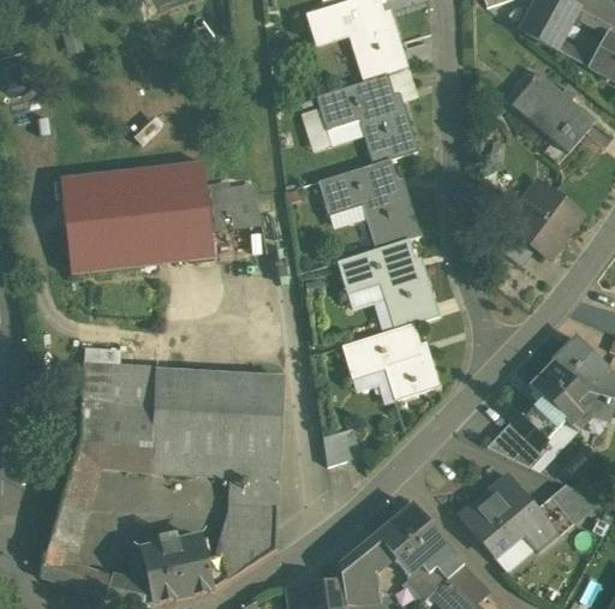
[(344,0),(305,12),(315,42),(347,31),(363,81),(387,72),(407,66),(390,16),(386,17),(380,0),(344,0)]
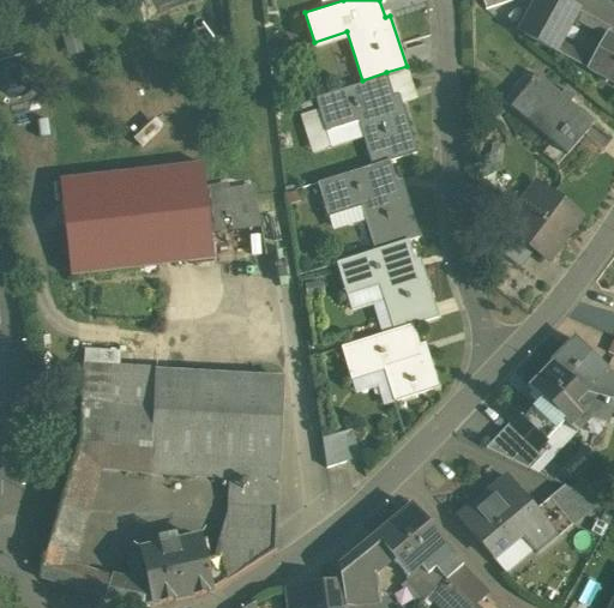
[(576,6),(564,0),(534,0),(519,29),(553,47),(571,14),(576,6)]
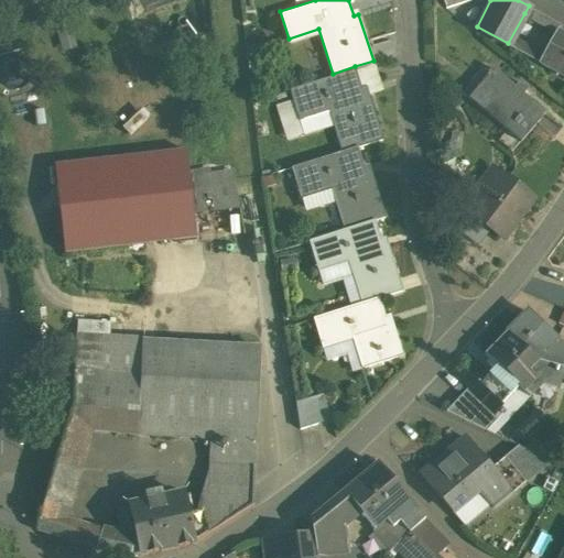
[(542,13),(529,6),(524,13),(538,21),(542,13)]
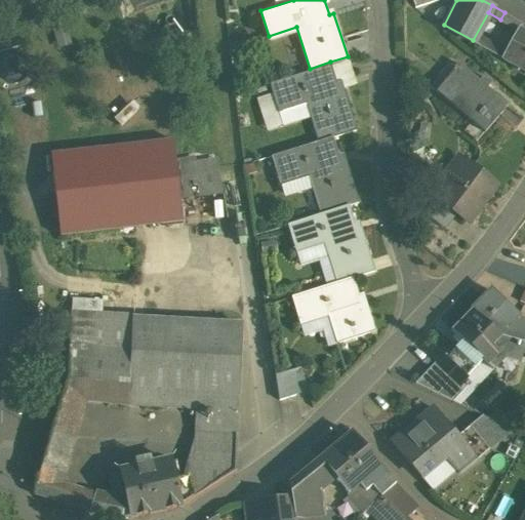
[(524,23),(520,21),(501,55),(524,68),(524,23)]
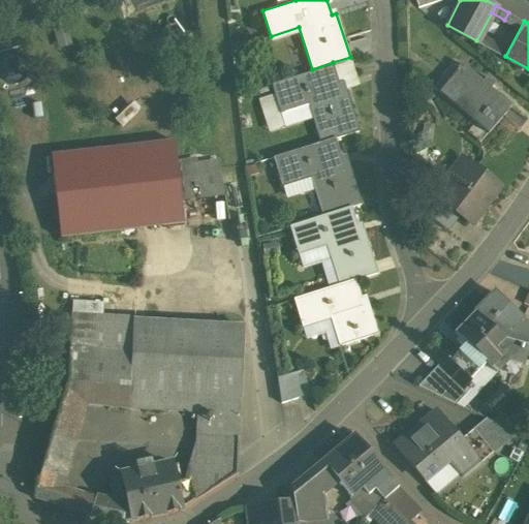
[(511,102),(462,61),(457,68),(442,85),(439,90),(488,130),(511,102)]
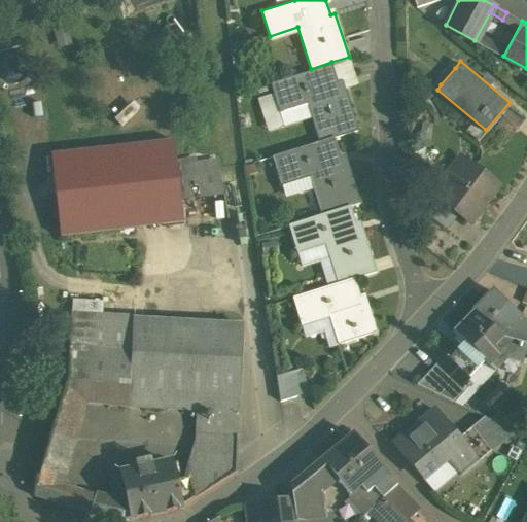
[(311,69),(270,81),(278,107),(306,98),(319,139),(334,135),(357,128),(344,84),(339,85),(331,62),(311,69)]
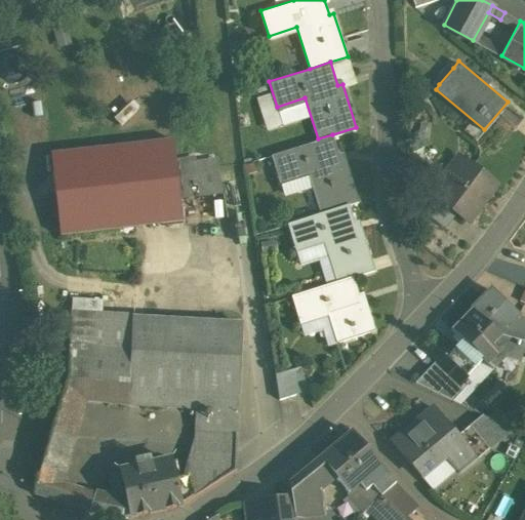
[(447,62),(433,79),(439,84),(453,68),(447,62)]
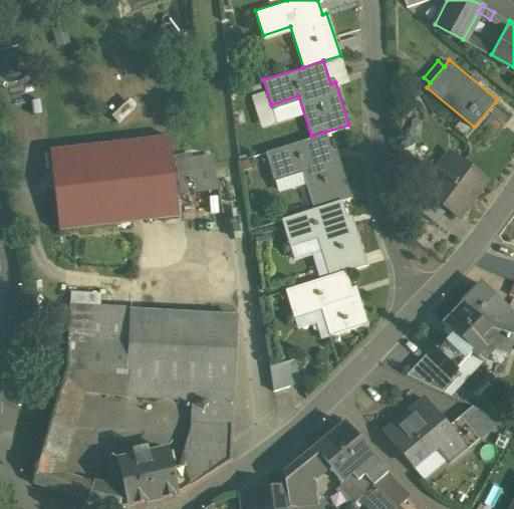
[(139,114),(113,114),(113,134),(140,133),(139,114)]
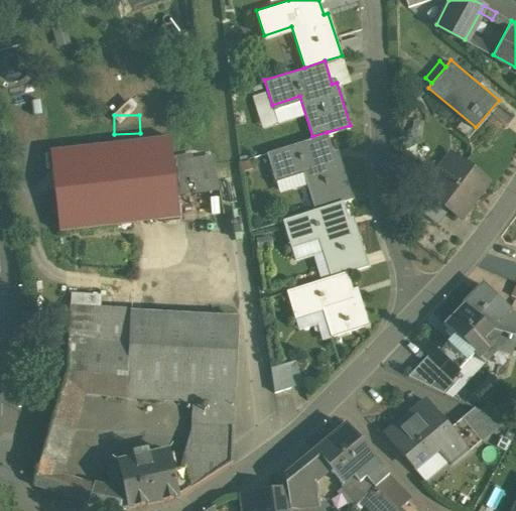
[(312,136),(266,151),(274,176),(301,167),(314,208),(342,199),(352,196),(339,153),(334,155),(327,132),(312,136)]
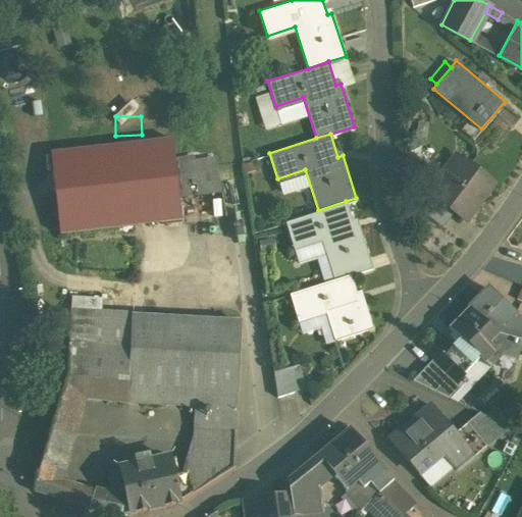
[(171,137),(50,150),(59,231),(180,217),(175,169),(174,156),(171,137)]
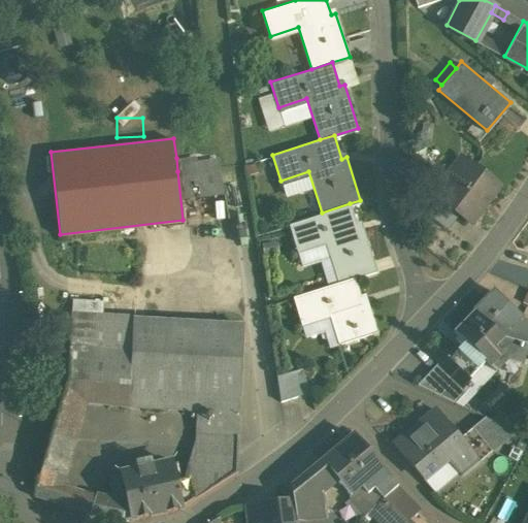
[(194,155),(176,158),(177,171),(196,168),(194,155)]
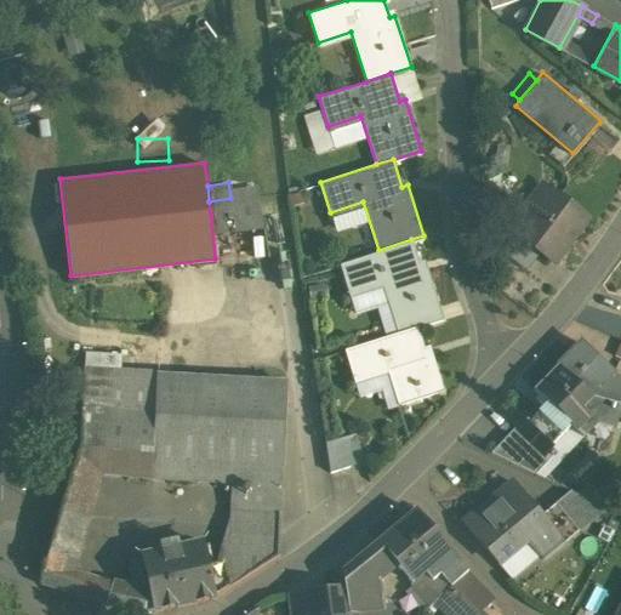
[(550,191),(519,229),(541,246),(553,255),(584,216),(550,191)]
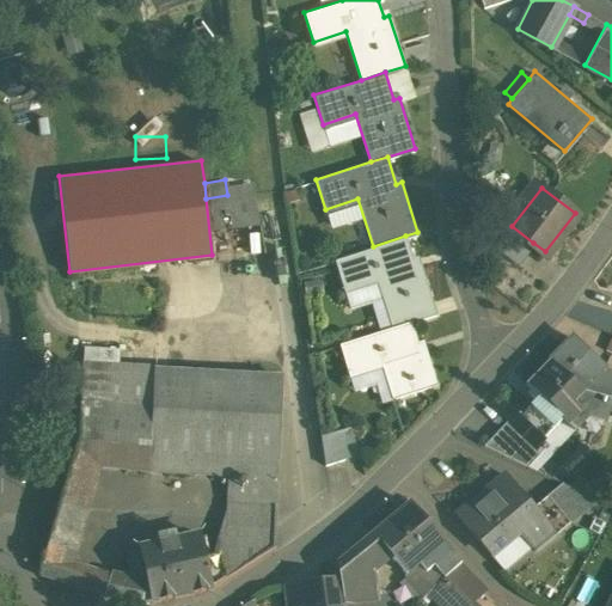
[(227,195),(206,199),(212,255),(265,249),(254,190),(227,195)]
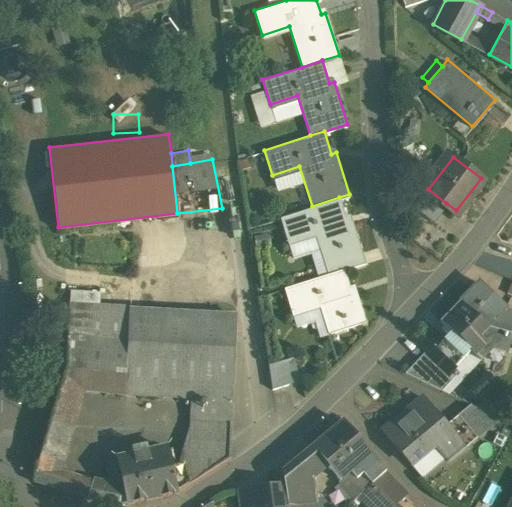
[(428,189),(420,183),(408,199),(435,219),(446,203),(428,189)]
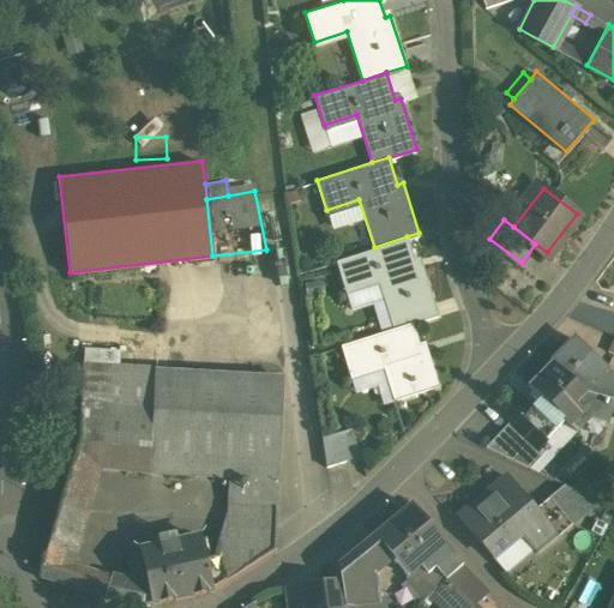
[(374,247),(336,259),(345,289),(378,278),(393,326),(413,320),(438,312),(421,262),(416,264),(407,236),(374,247)]
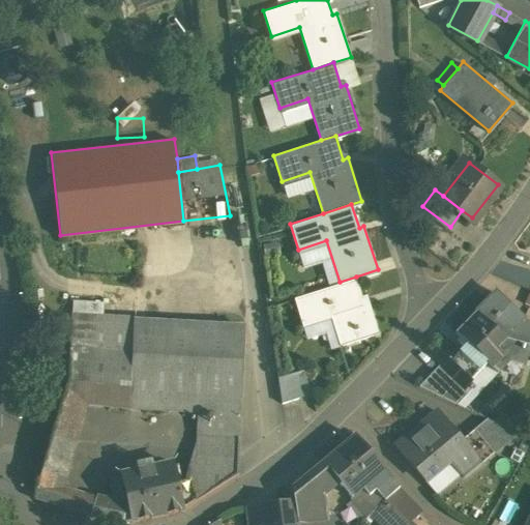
[(340,282),(294,296),(302,322),(330,313),(340,343),(378,330),(369,299),(363,300),(356,276),(340,282)]
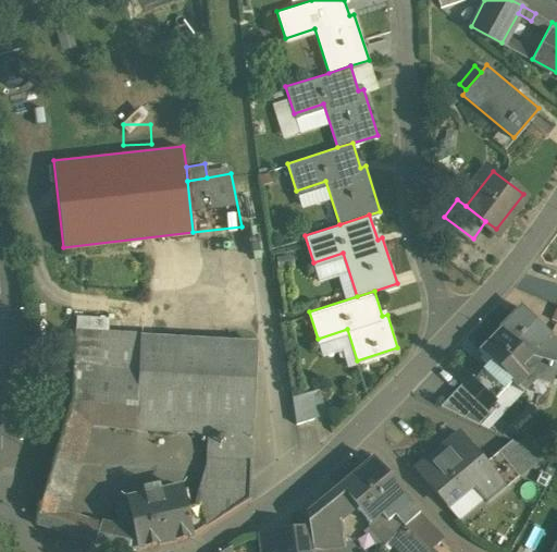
[(556,301),(553,298),(547,313),(556,317),(556,301)]
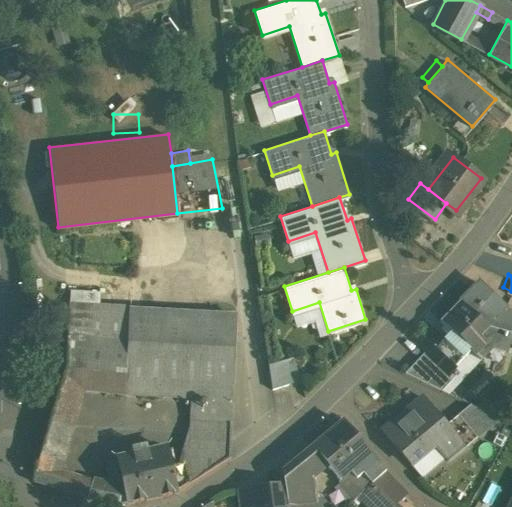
[(504,305),(478,280),(459,299),(485,324),(486,324),(504,305)]
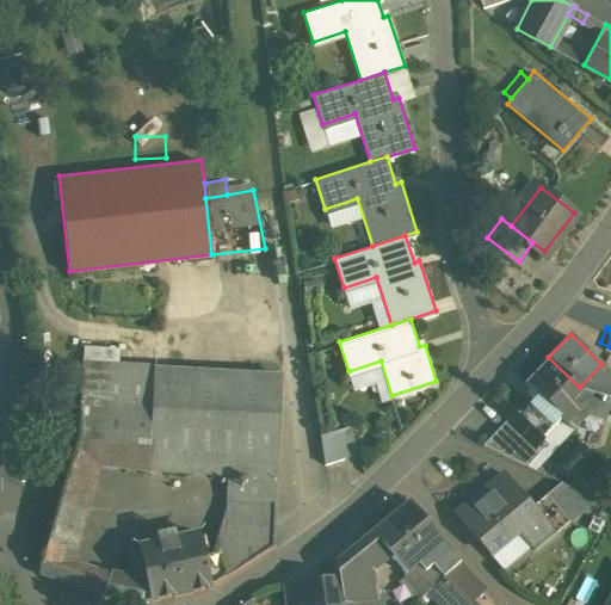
[(579,387),(548,357),(525,381),(538,393),(519,413),(518,413),(522,417),(542,436),(542,434),(561,414),(562,413),(557,409),(579,387)]
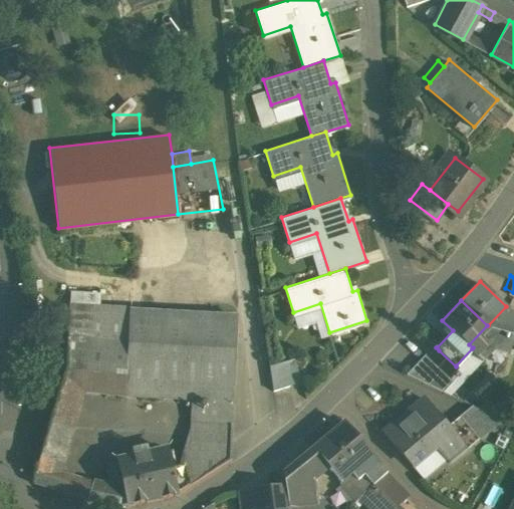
[(66,364),(44,441),(32,480),(70,492),(72,486),(71,485),(74,476),(57,470),(63,449),(62,448),(80,387),(125,392),(130,308),(130,307),(69,303),(67,335),(66,364)]
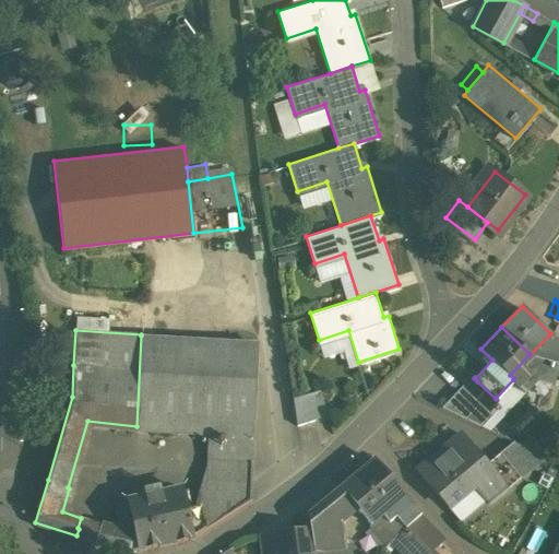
[(558,337),(550,333),(531,354),(555,361),(558,362),(558,337)]
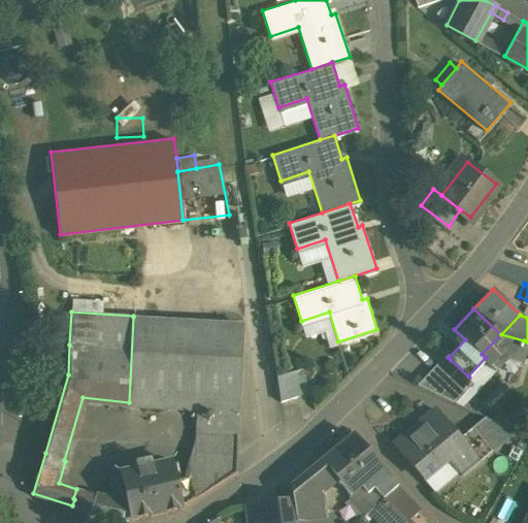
[(243,323),(133,317),(129,402),(201,406),(239,407),(243,323)]
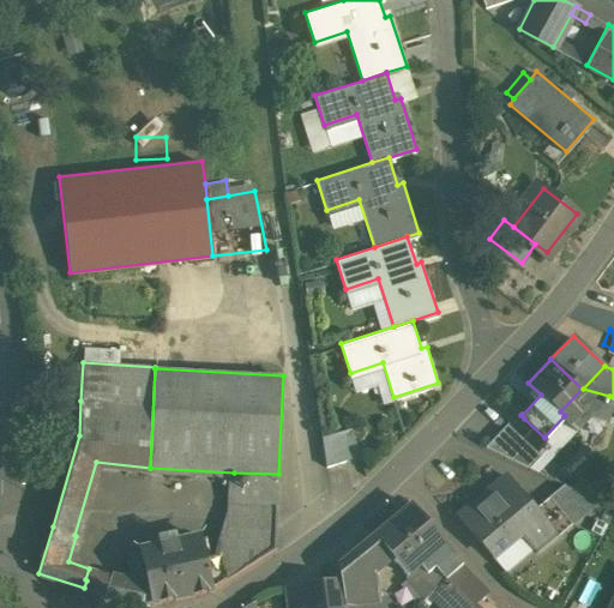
[(609,396),(583,389),(582,389),(560,411),(565,415),(564,416),(575,427),(590,410),(603,414),(609,396)]
